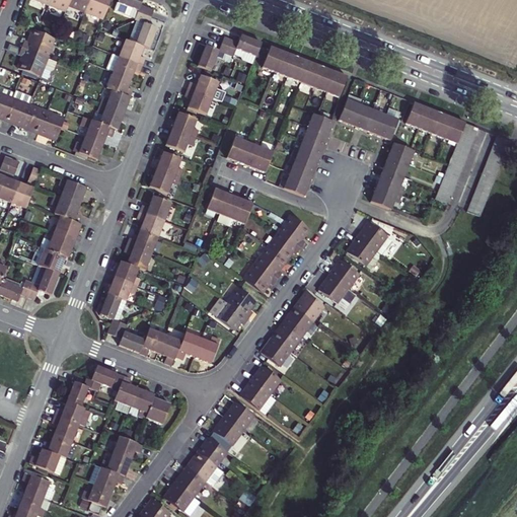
[(55,0),(53,6),(70,13),(72,7),(75,0),(55,0)]
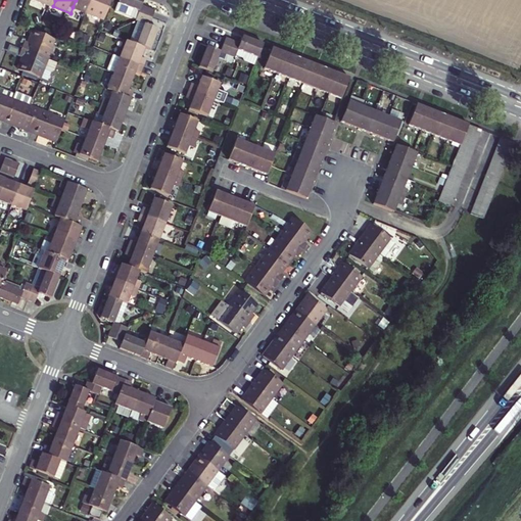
[(76,0),(73,7),(89,13),(94,0),(76,0)]
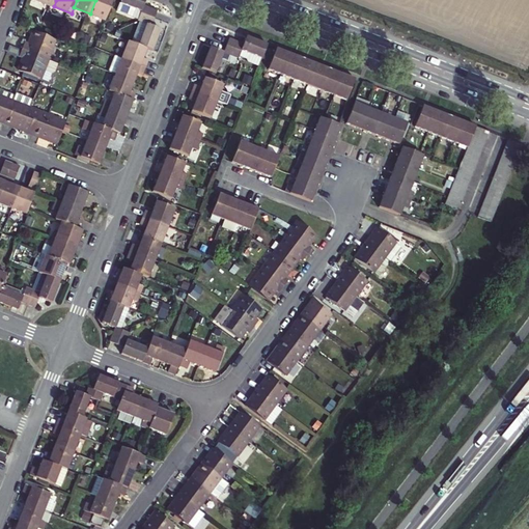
[(115,0),(95,0),(90,14),(107,21),(115,0)]
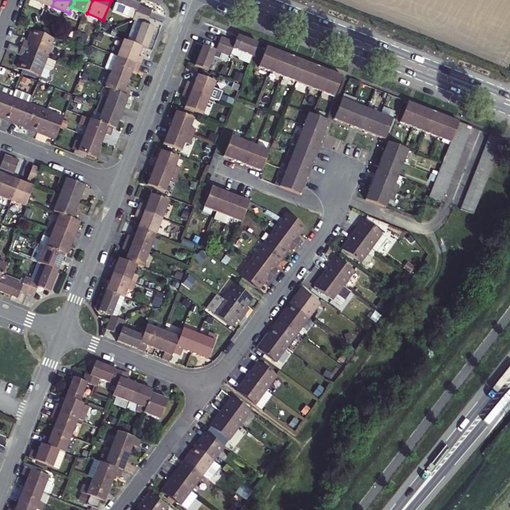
[(118,0),(117,2),(138,10),(140,4),(141,0),(118,0)]
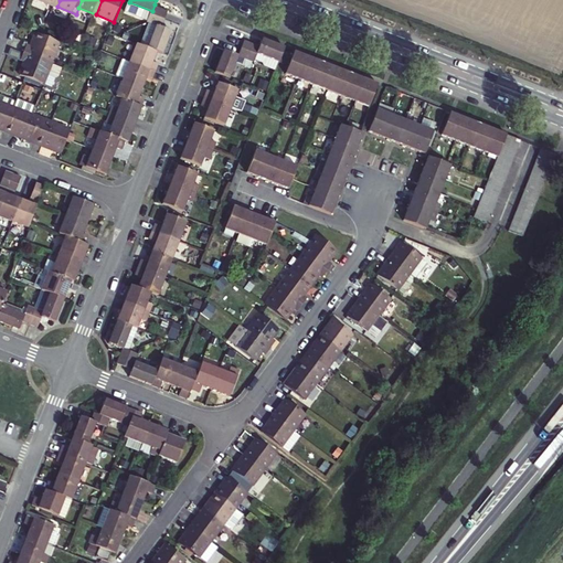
[(126,11),(149,20),(151,13),(152,11),(129,2),(126,11)]
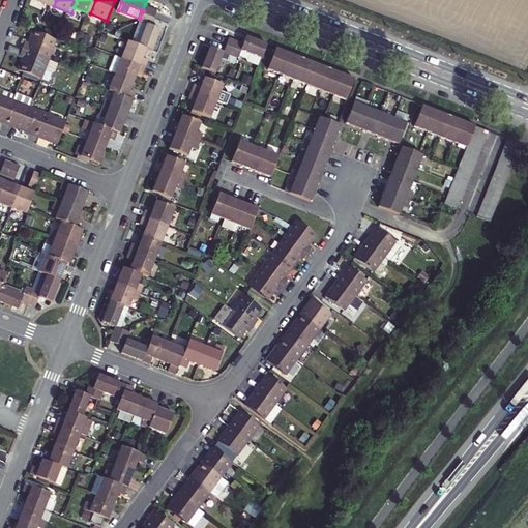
[(145,4),(143,10),(142,12),(155,18),(158,9),(145,4)]
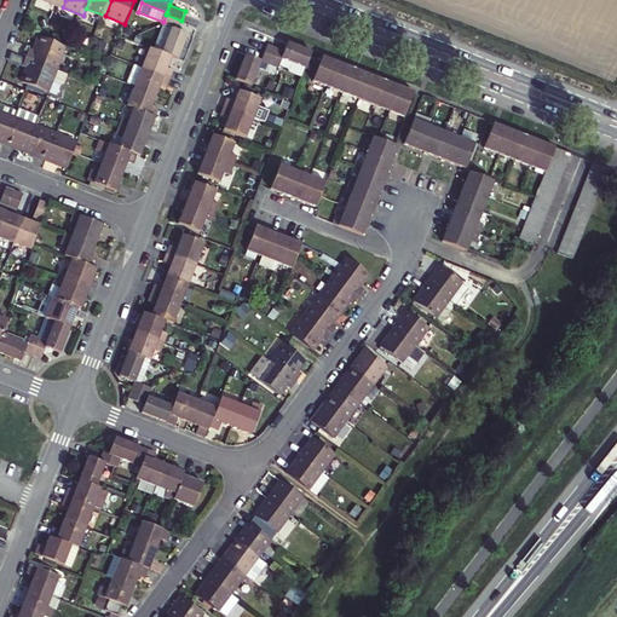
[(165,24),(172,27),(178,29),(182,21),(166,15),(163,22),(162,23),(165,24)]
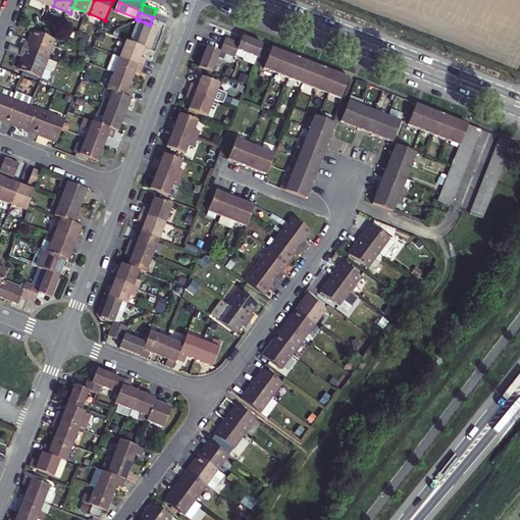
[(139,20),(131,42),(137,44),(145,22),(139,20)]
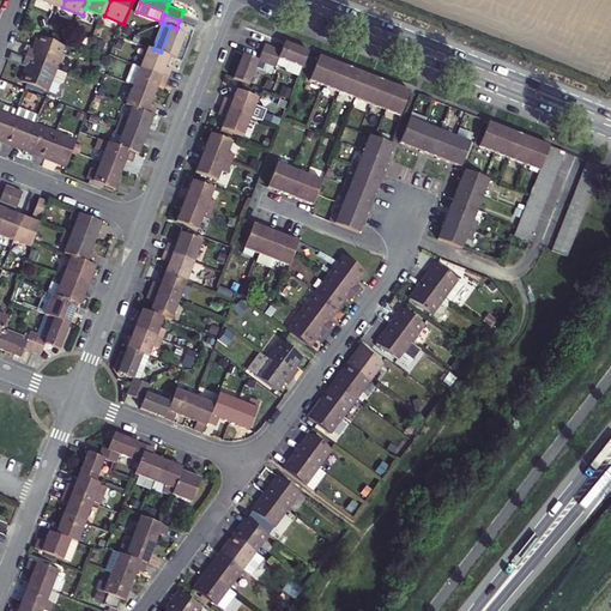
[(176,29),(170,26),(161,52),(171,55),(177,58),(187,32),(176,29)]
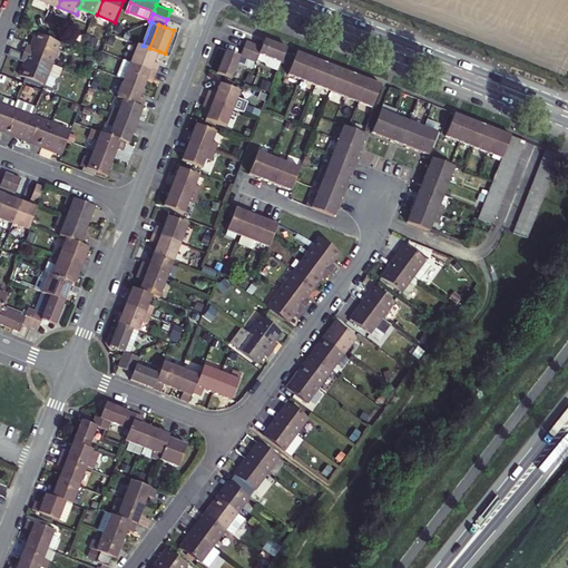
[(28,48),(25,57),(52,67),(60,47),(37,38),(32,50),(28,48)]
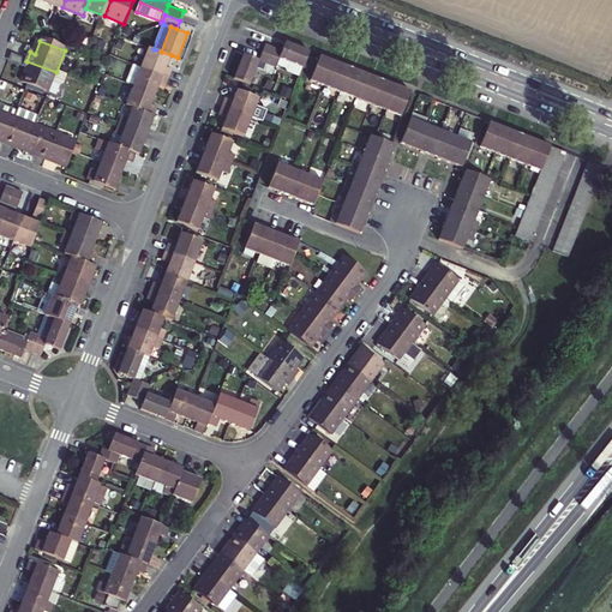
[(283,49),(280,59),(305,69),(312,51),(287,41),(285,46),(283,49)]
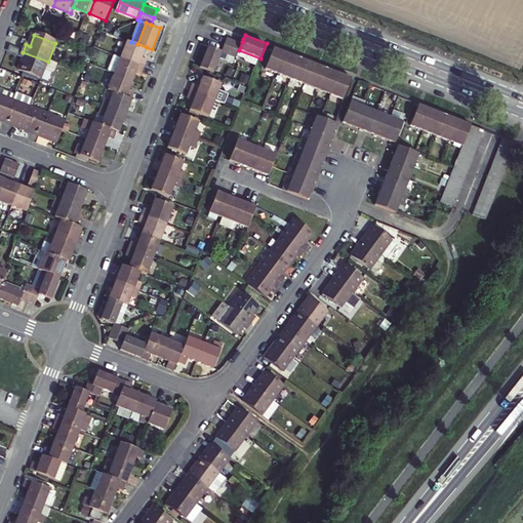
[(224,44),(239,50),(242,42),(227,37),(224,44)]
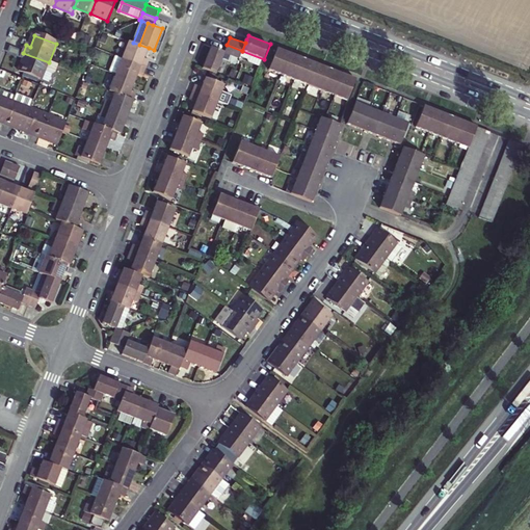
[(124,57),(142,64),(146,57),(149,48),(139,45),(133,43),(130,41),(124,57)]
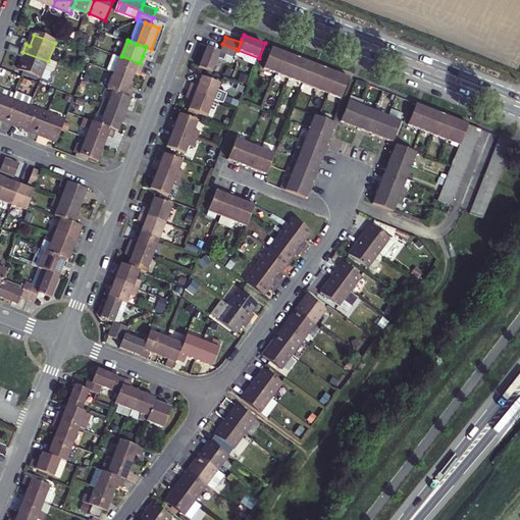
[(222,44),(220,51),(236,56),(238,50),(222,44)]
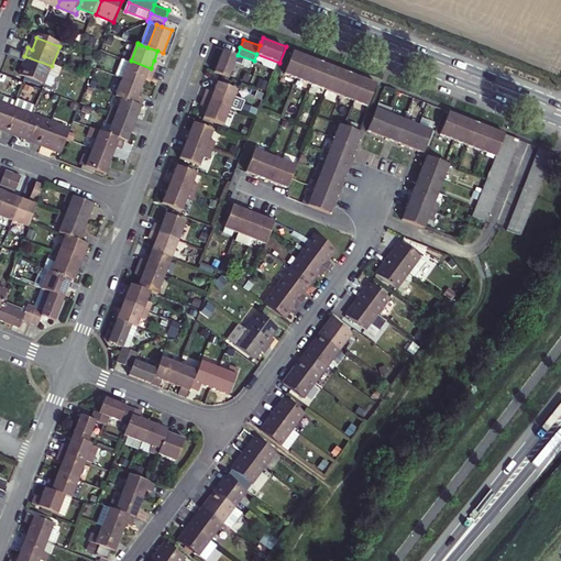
[(230,76),(238,55),(223,50),(216,70),(230,76)]
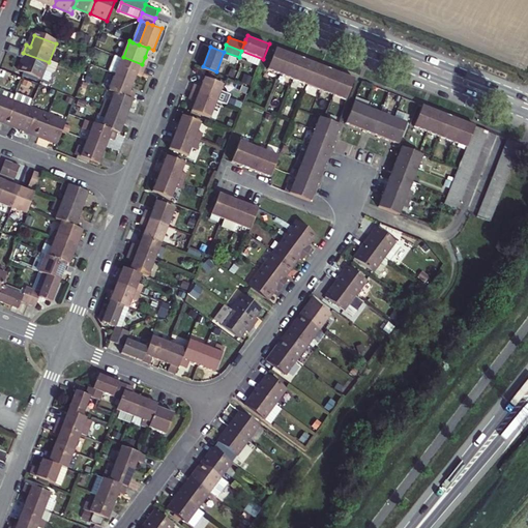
[(353,77),(276,47),(269,67),(346,96),(353,77)]
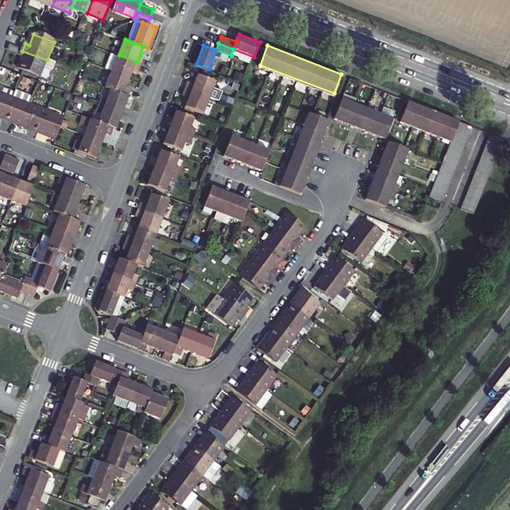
[(8,53),(19,58),(22,51),(11,46),(8,53)]
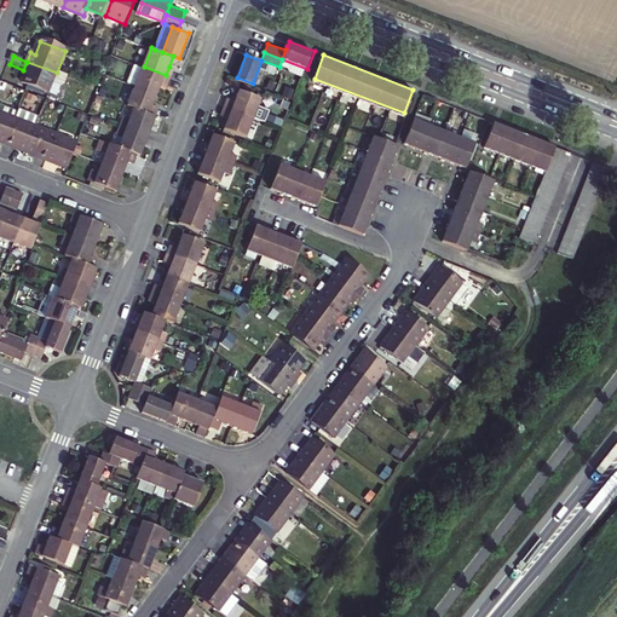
[(69,78),(57,73),(27,62),(23,70),(28,71),(23,85),(48,94),(52,85),(62,88),(65,87),(69,78)]
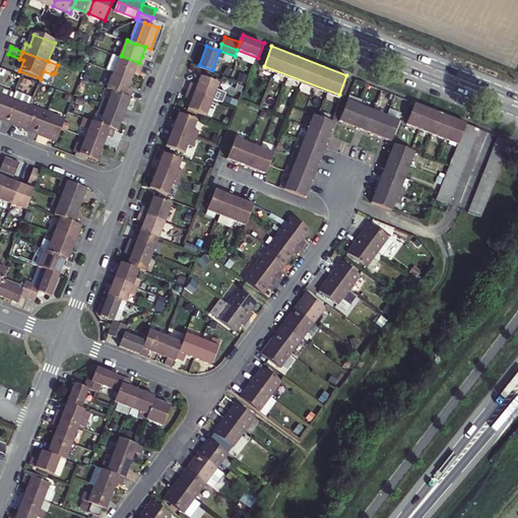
[(109,69),(115,71),(121,56),(115,54),(109,69)]
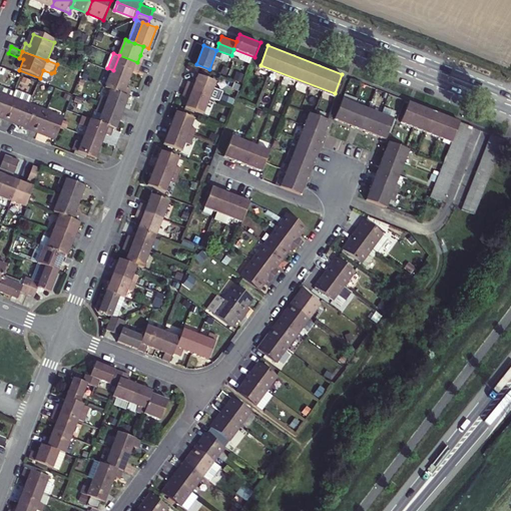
[(137,62),(119,55),(113,70),(131,77),(134,69),(137,62)]
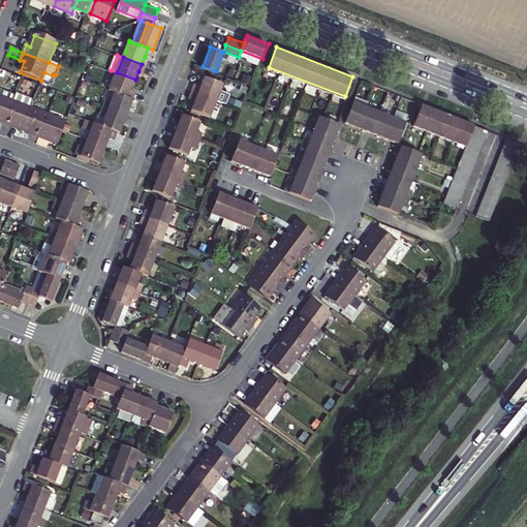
[(50,84),(53,75),(44,72),(41,81),(50,84)]
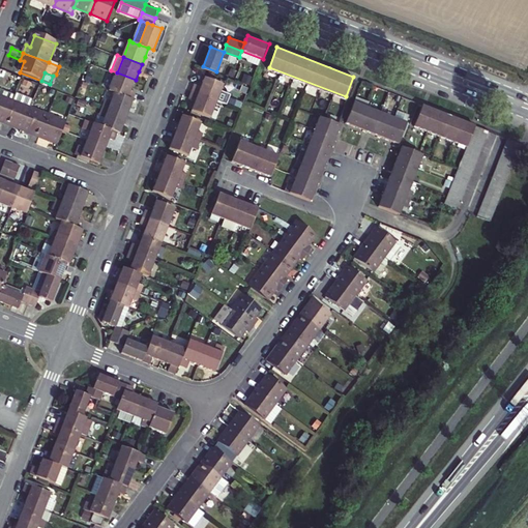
[(115,92),(129,97),(133,90),(136,80),(117,72),(110,90),(115,92)]
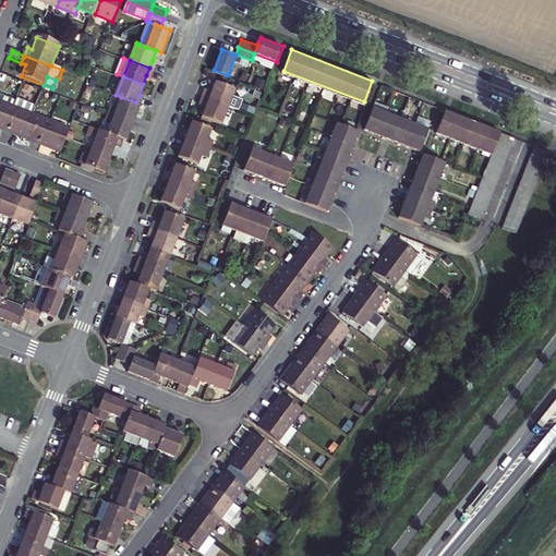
[(207,87),(204,96),(229,106),(233,95),(237,88),(217,81),(214,89),(207,87)]
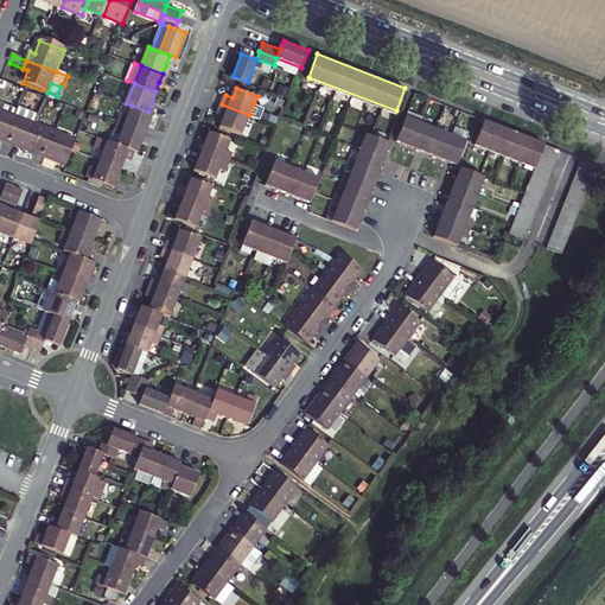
[(18,115),(20,109),(0,101),(0,135),(8,140),(18,115)]
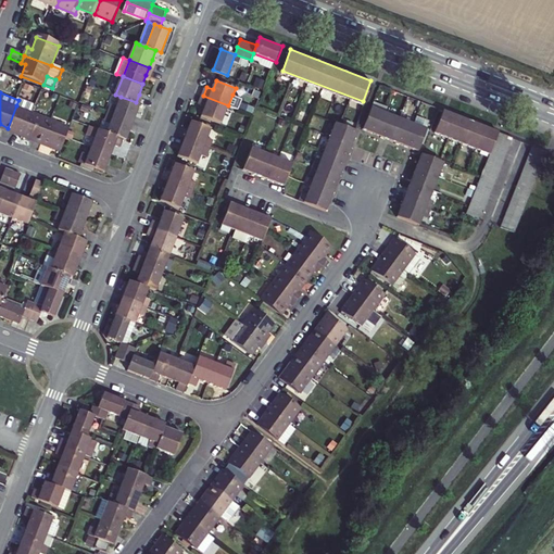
[(242,99),(233,95),(228,105),(239,110),(242,99)]
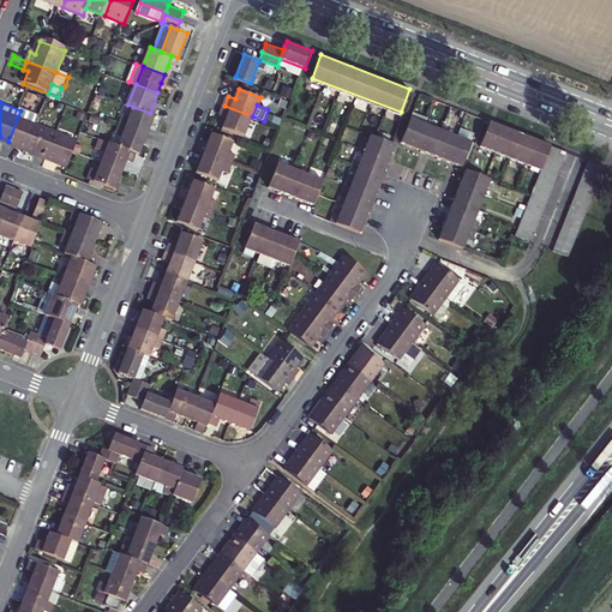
[(246,135),(252,117),(225,106),(221,114),(228,117),(225,126),(246,135)]
